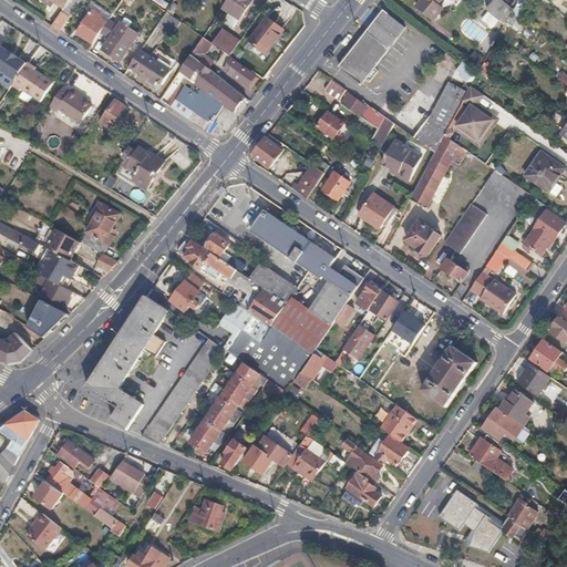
[(52,27),(59,31),(79,0),(70,0),(64,9),(52,27)]
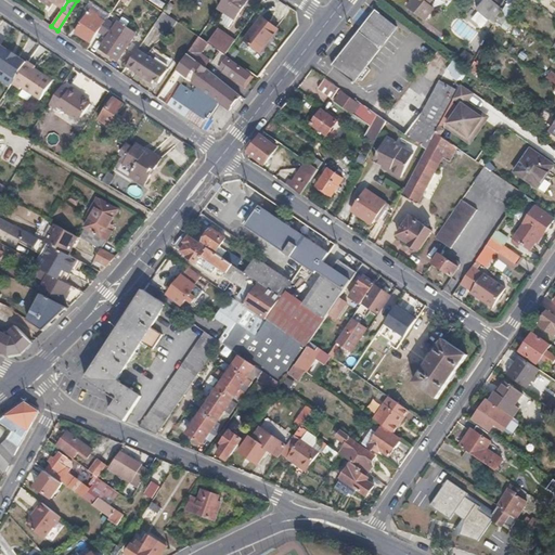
[(248,0),(223,0),(219,8),(226,13),(234,18),(235,20),(248,0)]
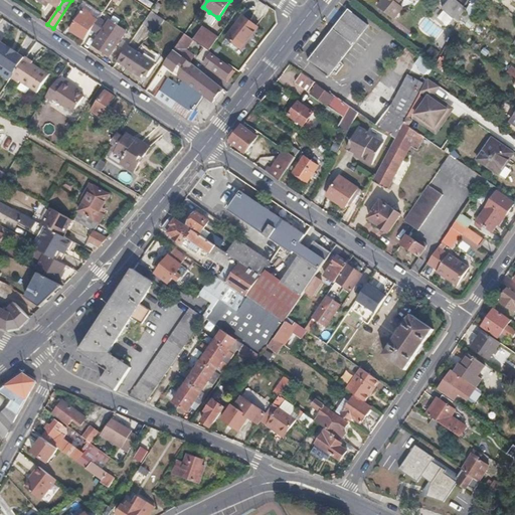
[(382,0),(378,6),(394,19),(402,9),(397,5),(400,0),(382,0)]
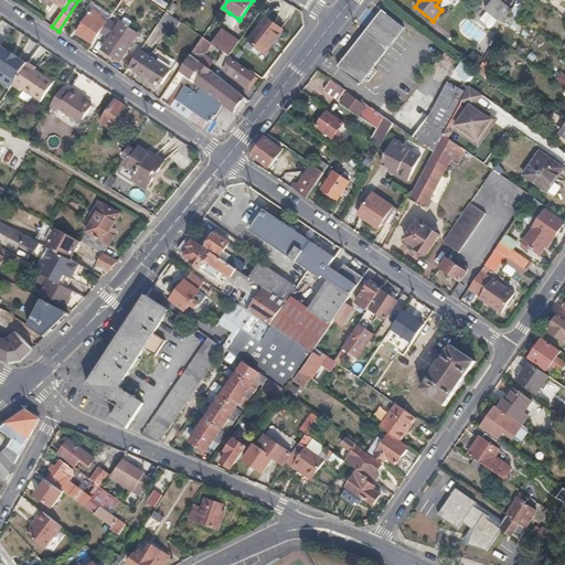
[(500,0),(493,0),(486,10),(503,24),(509,14),(511,9),(500,0)]
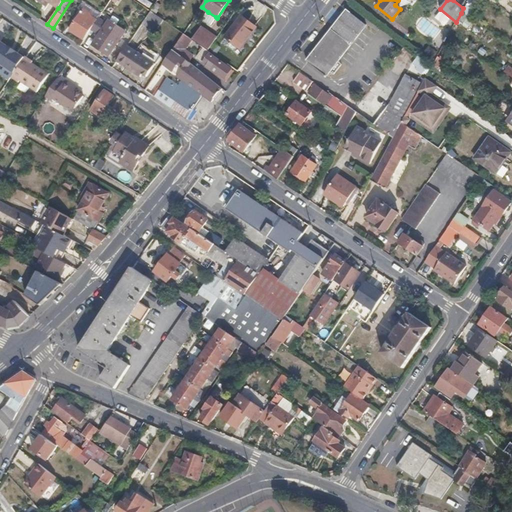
[(453,0),(463,8),(467,0),(453,0)]
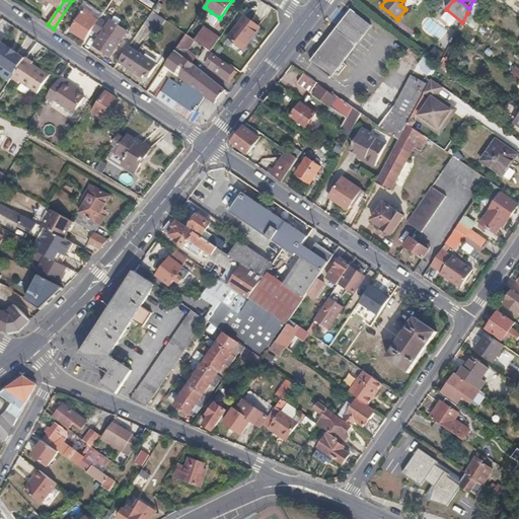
[(79,8),(83,11),(85,9),(93,14),(92,16),(99,21),(100,18),(103,14),(84,1),(79,8)]
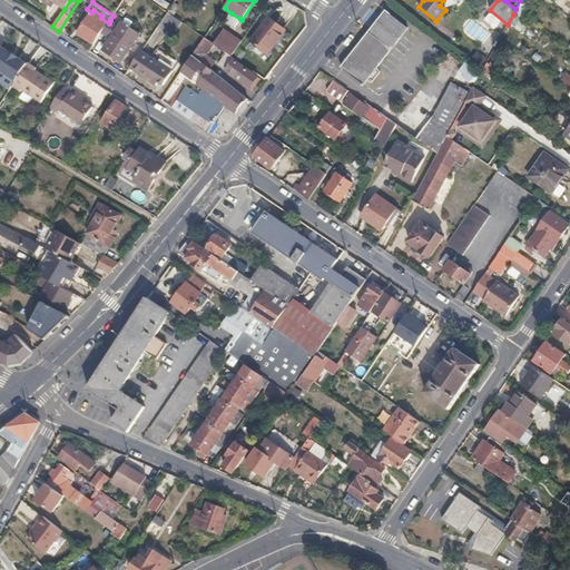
[(101,33),(109,23),(101,18),(102,16),(94,10),(91,12),(77,35),(94,46),(101,33)]
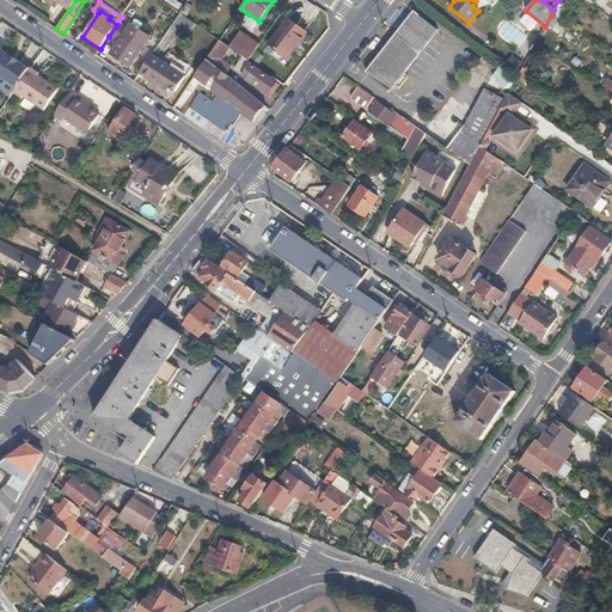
[(390,89),(436,30),(414,12),(367,71),(390,89)]
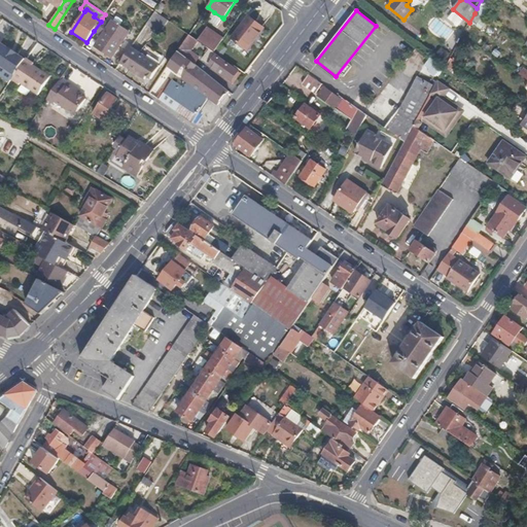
[(146,25),(160,33),(169,21),(160,14),(155,11),(146,25)]
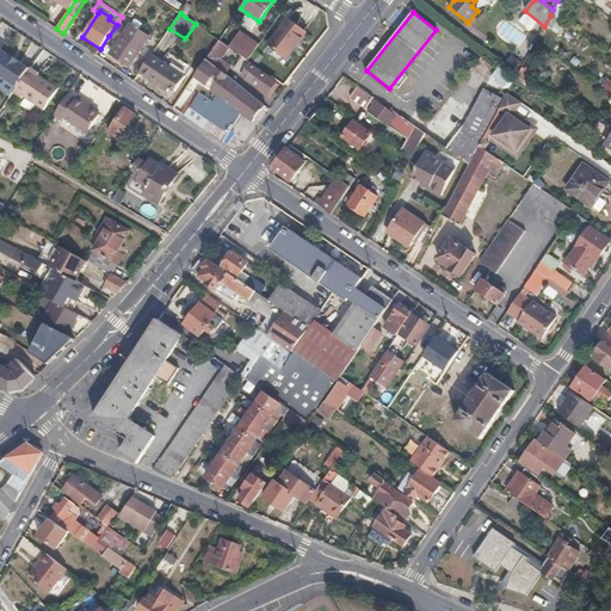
[(258,20),(248,14),(241,25),(251,31),(258,20)]
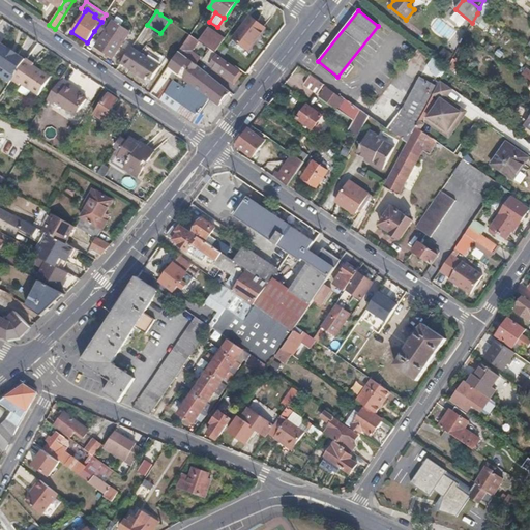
[(478,13),(473,23),(486,29),(489,22),(478,13)]
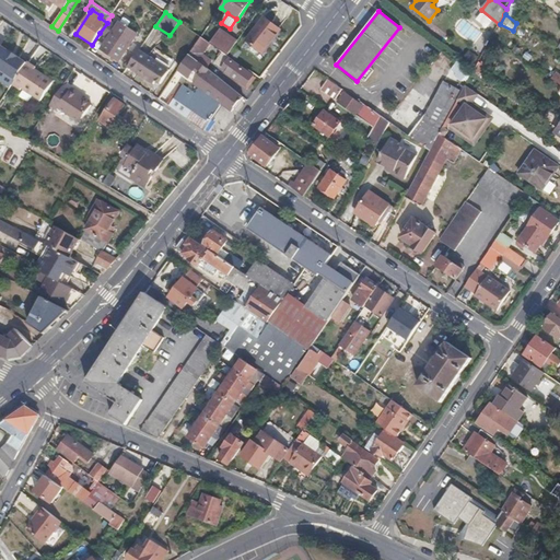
[(265,18),(246,41),(263,53),(280,30),(265,18)]
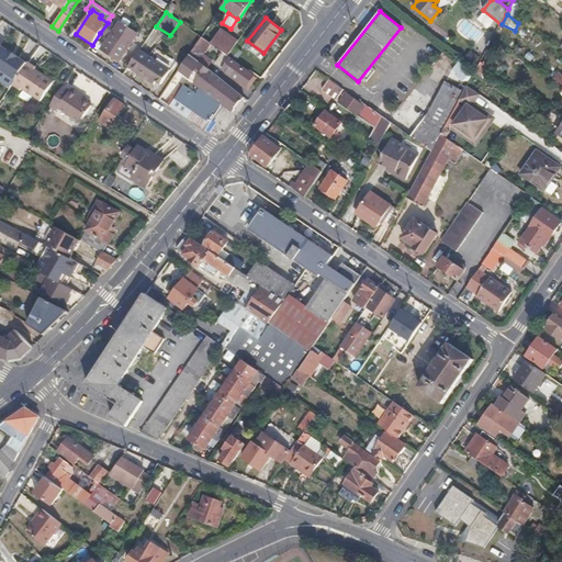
[(102,49),(120,62),(138,34),(120,23),(117,25),(109,20),(108,23),(100,33),(109,38),(102,49)]
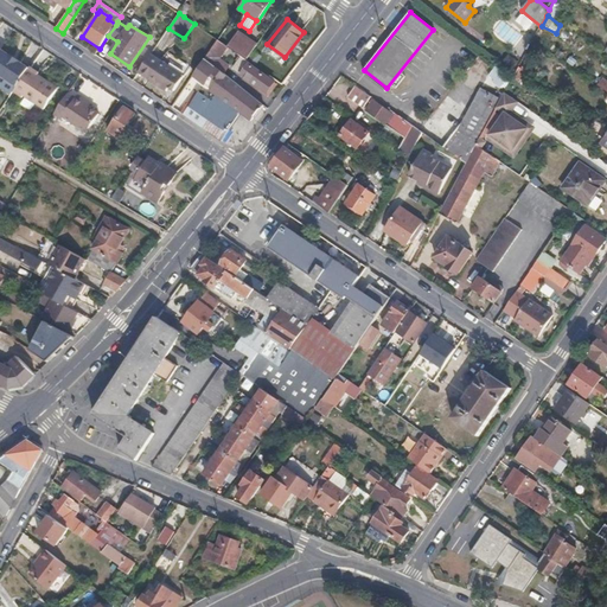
[(248,58),(257,44),(238,32),(230,46),(248,58)]
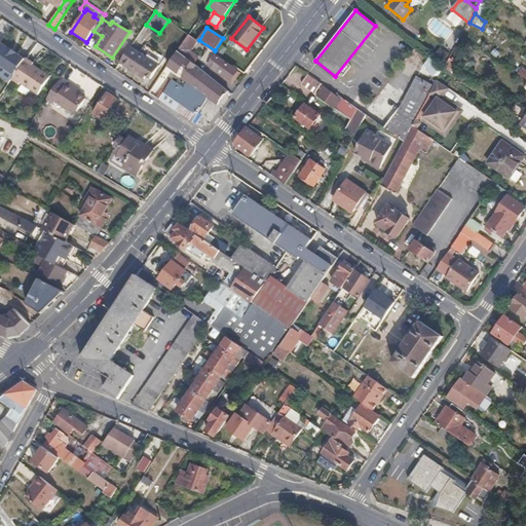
[(190,51),(197,40),(189,34),(178,50),(187,59),(194,64),(198,58),(190,51)]
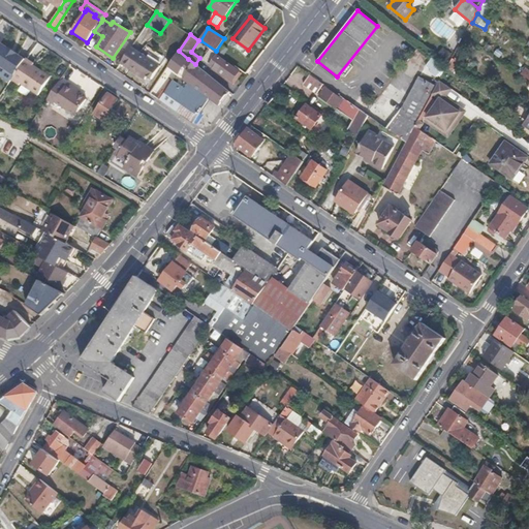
[(0,44),(0,68),(14,78),(25,61),(17,56),(16,58),(8,53),(9,51),(1,44),(0,44)]
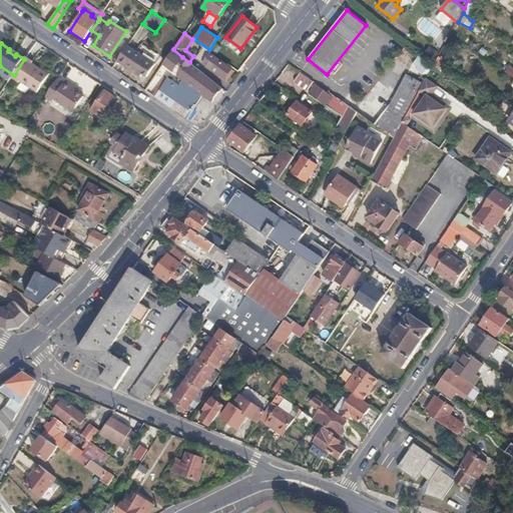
[(127,47),(117,61),(141,77),(143,74),(147,77),(155,64),(128,46),(127,47)]
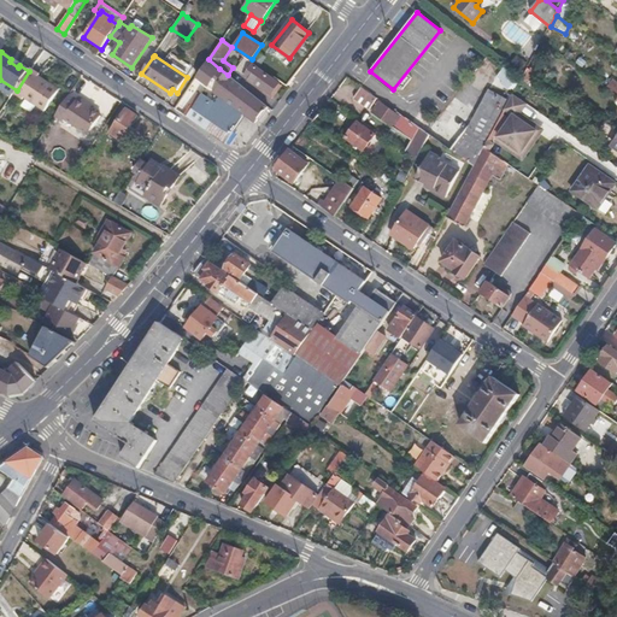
[(254,63),(251,60),(246,57),(238,69),(270,94),(278,83),(253,65),(254,63)]
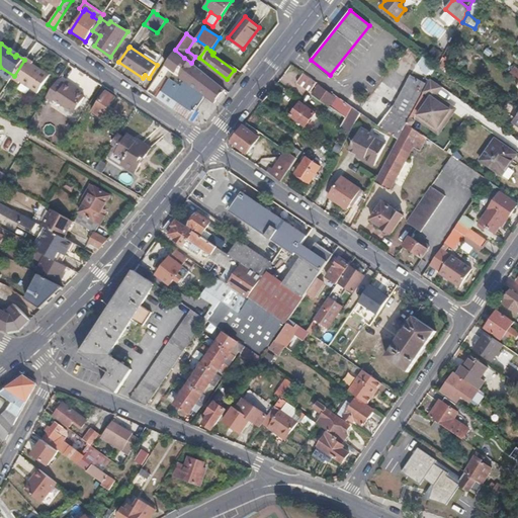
[(429,58),(436,63),(443,54),(435,49),(429,58)]
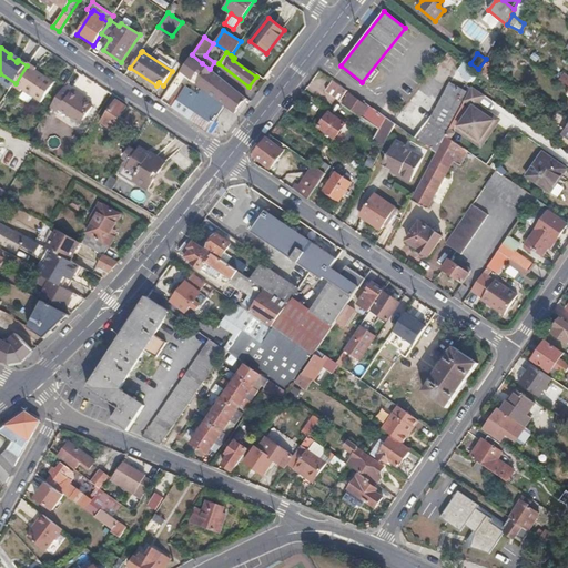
[(199,69),(202,63),(192,54),(182,70),(192,78),(199,69)]
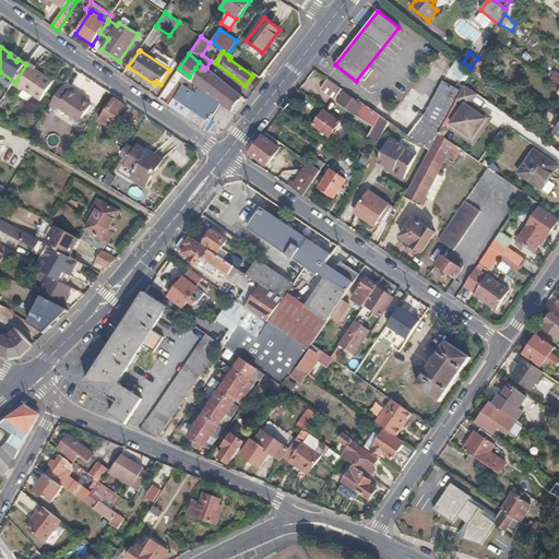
[(473,72),(456,61),(443,79),(461,90),(473,72)]
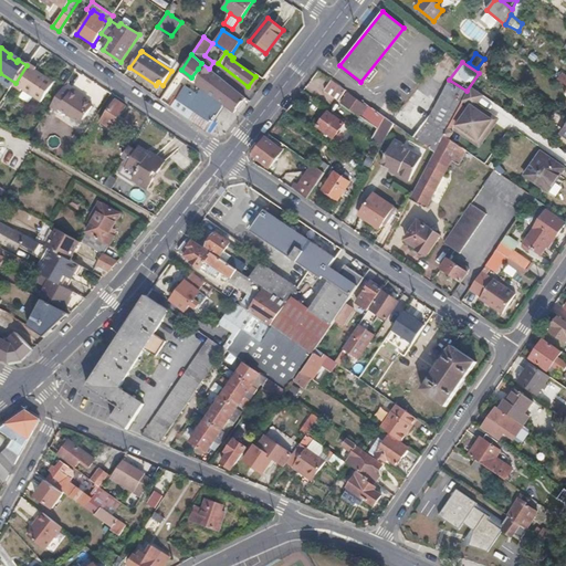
[(240,105),(245,98),(209,69),(201,63),(198,69),(205,74),(197,85),(202,90),(224,106),(234,113),(240,105)]
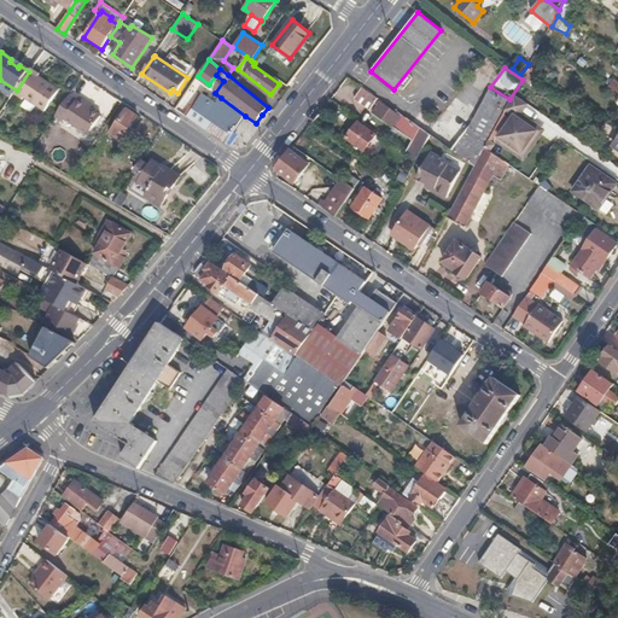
[(40,76),(30,70),(29,71),(17,91),(15,94),(23,100),(24,99),(46,112),(59,92),(39,79),(40,76)]
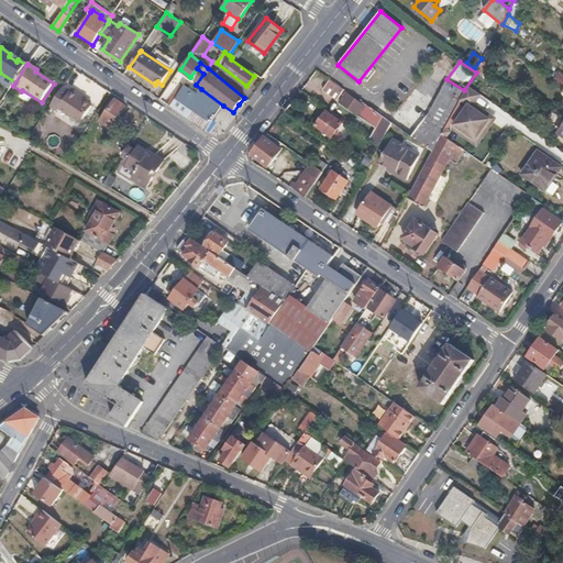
[(344,90),(330,80),(322,91),(337,101),(344,90)]
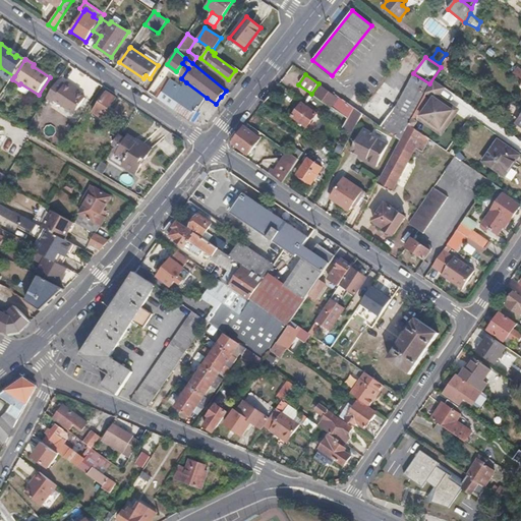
[(429,83),(412,74),(394,108),(381,125),(401,138),(409,124),(417,112),(431,95),(425,90),(429,83)]
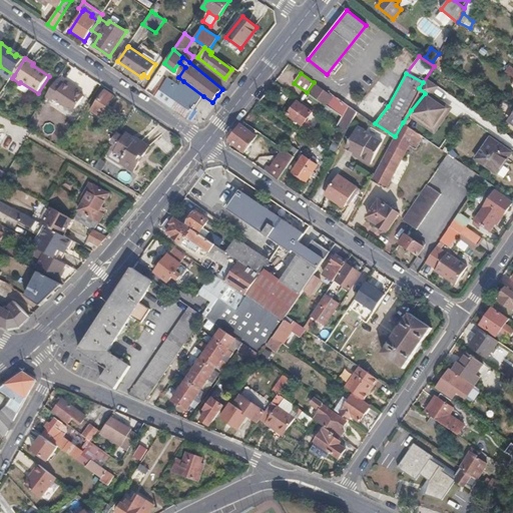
[(439,84),(427,76),(423,82),(419,88),(425,93),(411,110),(413,112),(411,115),(434,132),(453,107),(434,92),(439,84)]
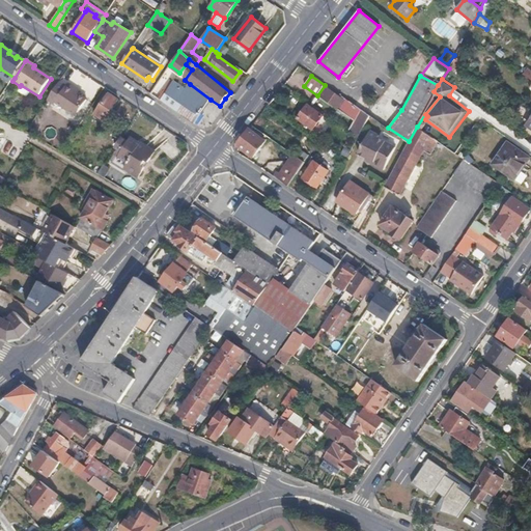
[(158,99),(194,122),(197,119),(198,117),(205,107),(211,100),(190,84),(186,89),(172,80),(158,99)]
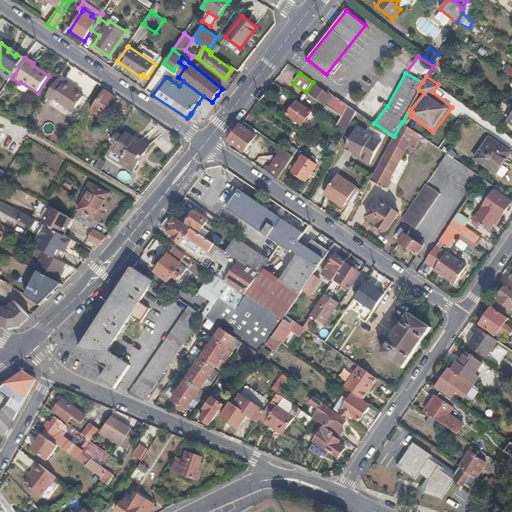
[(64,85),(58,80),(46,97),(53,102),(54,100),(64,85)]
